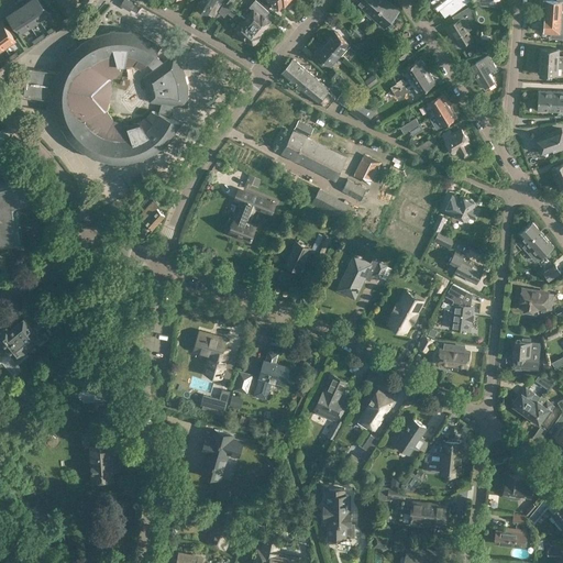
[(40,0),(30,0),(26,2),(40,20),(50,13),(40,0)]
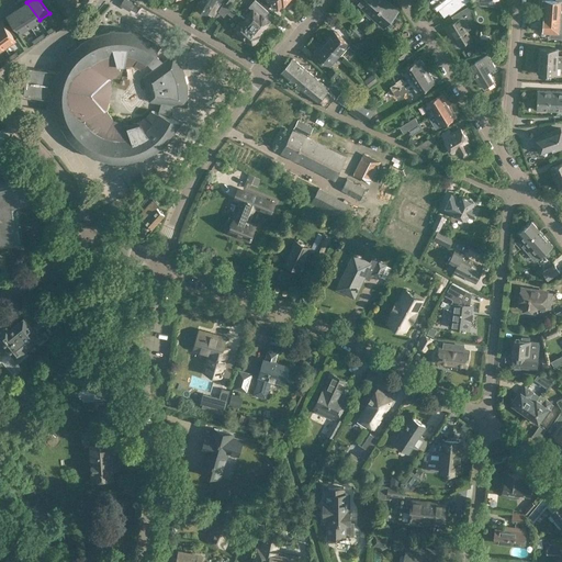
[(79,3),(78,0),(56,0),(57,8),(64,7),(66,14),(75,12),(74,4),(79,3)]
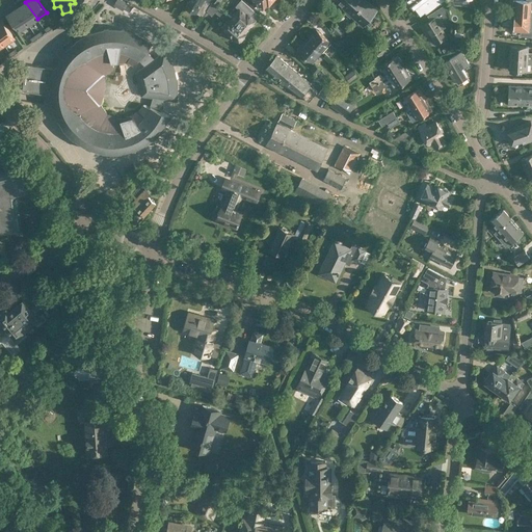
[(115,0),(113,4),(123,10),(128,3),(123,0),(115,0)]
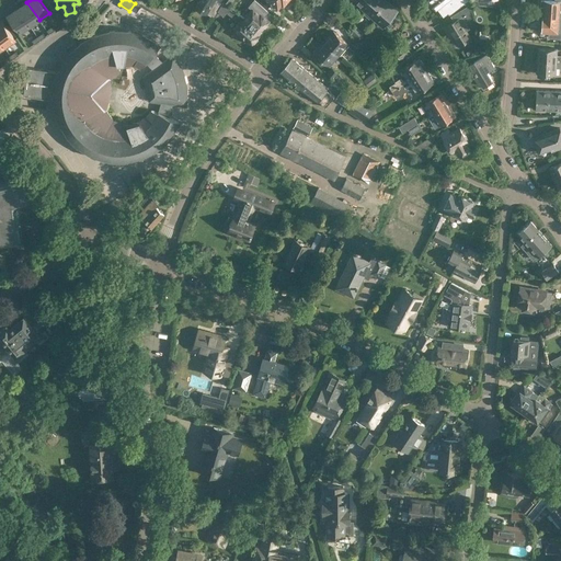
[(217,0),(196,0),(194,6),(206,12),(206,13),(212,16),(212,14),(214,16),(222,2),(217,0)]
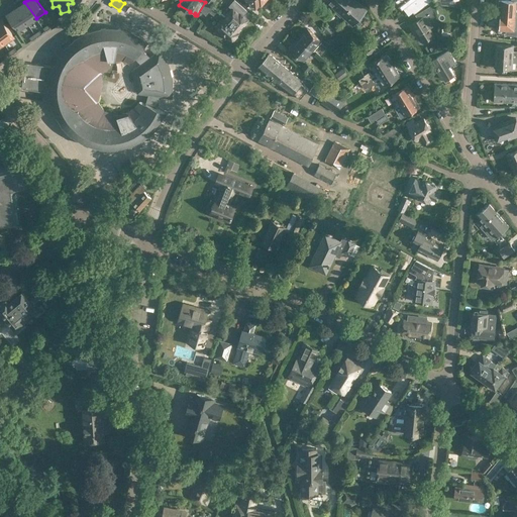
[(212,5),(206,0),(201,10),(206,14),(209,11),(213,6),(212,5)]
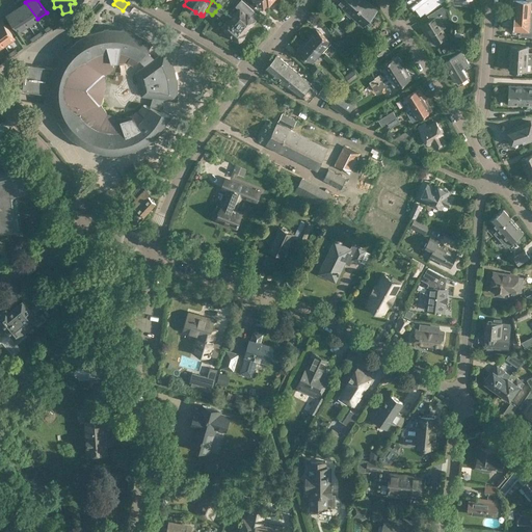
[(268,6),(272,0),(253,0),(264,9),(267,5),(268,6)]
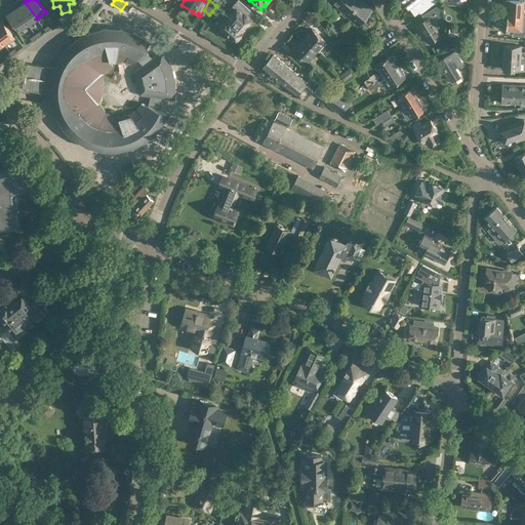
[(328,0),(358,27),(373,9),(362,0),(328,0)]
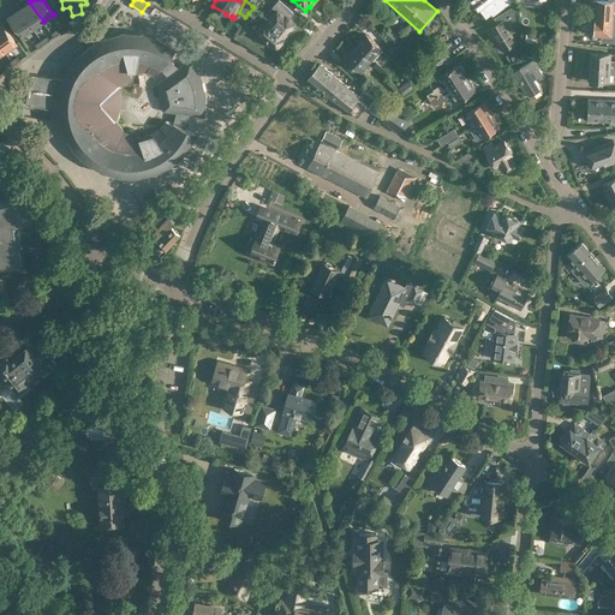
[(469,0),(478,12),(479,11),(482,15),(488,9),(487,6),(491,3),(494,5),(499,0),(469,0)]
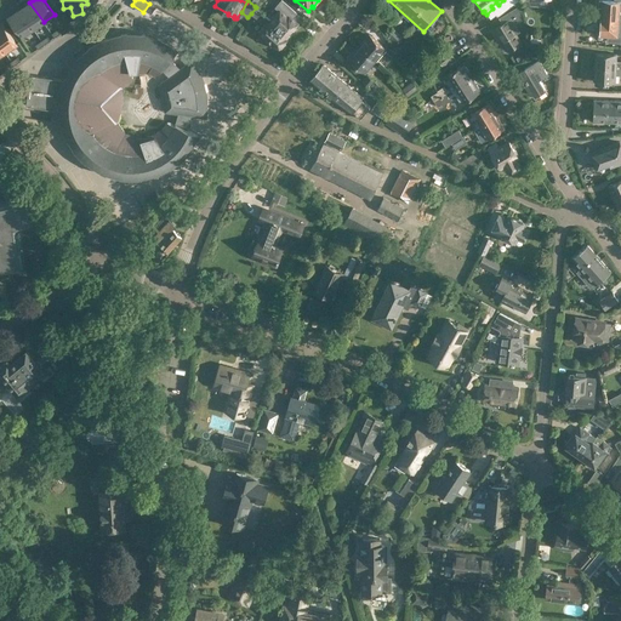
[(600,17),(620,18),(620,0),(619,0),(598,0),(598,6),(602,6),(600,17)]
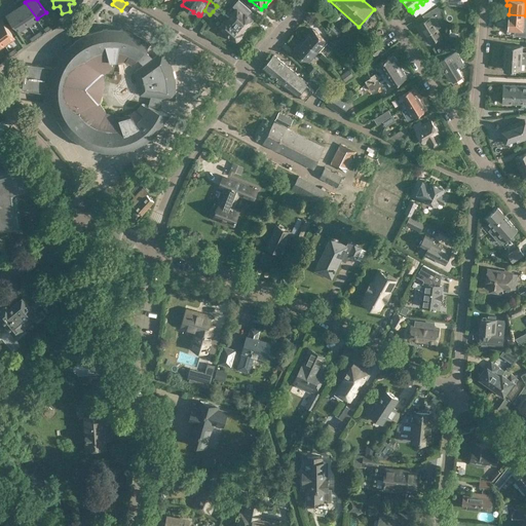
[(25,2),(16,8),(28,25),(37,19),(25,2)]
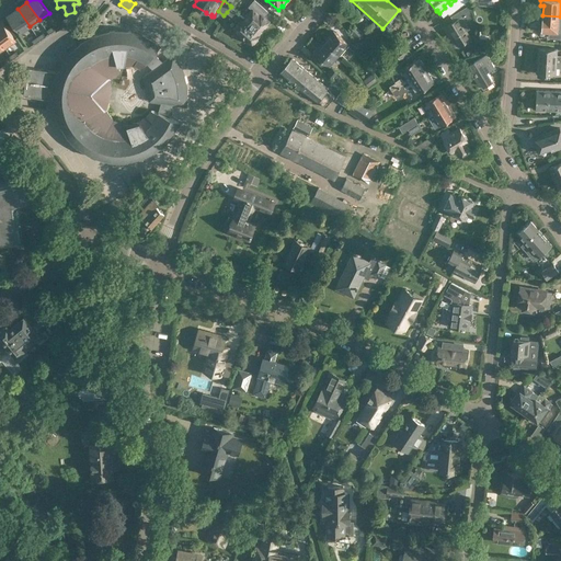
[(471,11),(470,3),(459,10),(464,16),(471,11)]
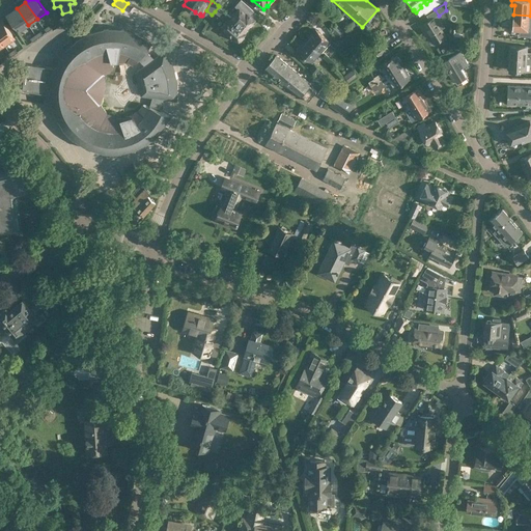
[(231,18),(219,6),(215,11),(225,21),(221,26),(239,42),(246,33),(245,32),(235,25),(238,23),(231,18)]
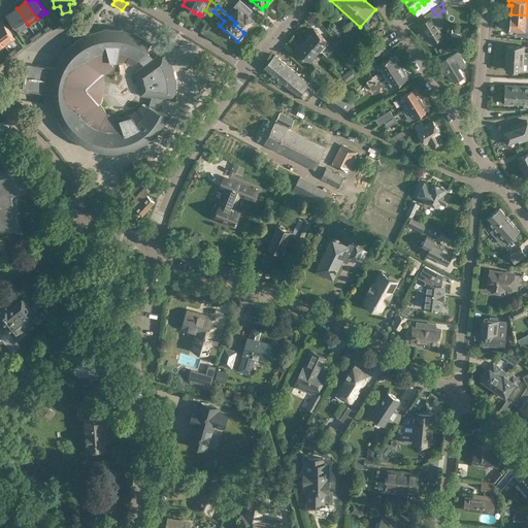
[(17,8),(7,14),(19,31),(28,25),(17,8)]
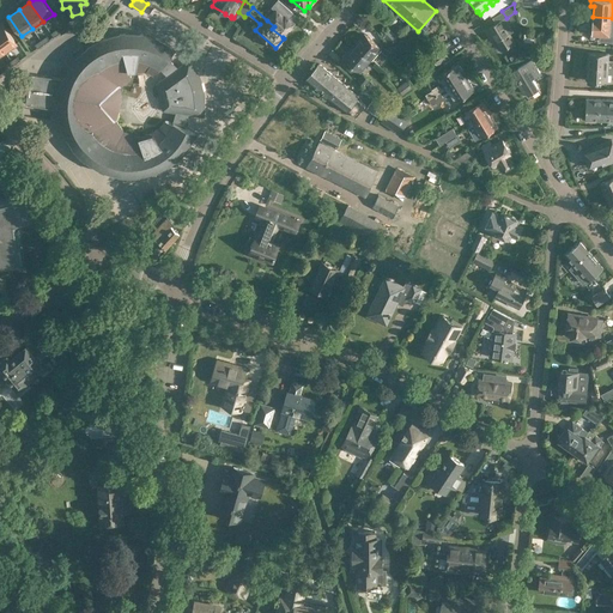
[(283,37),(295,23),(285,14),(284,16),(277,10),(267,20),(274,26),(272,29),(283,37)]
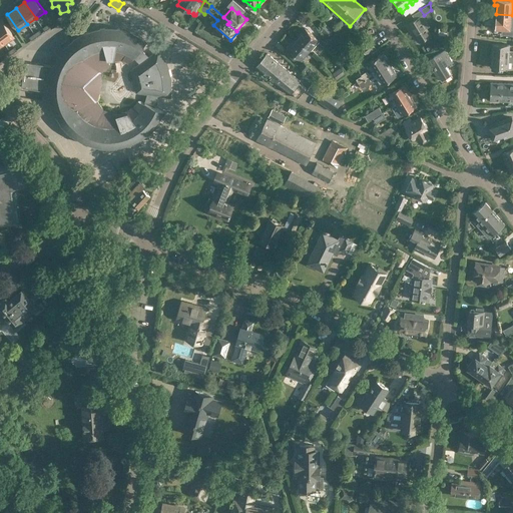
[(492,27),(495,28),(504,29),(503,34),(512,34),(512,14),(512,15),(496,14),(496,21),(493,21),(492,27)]
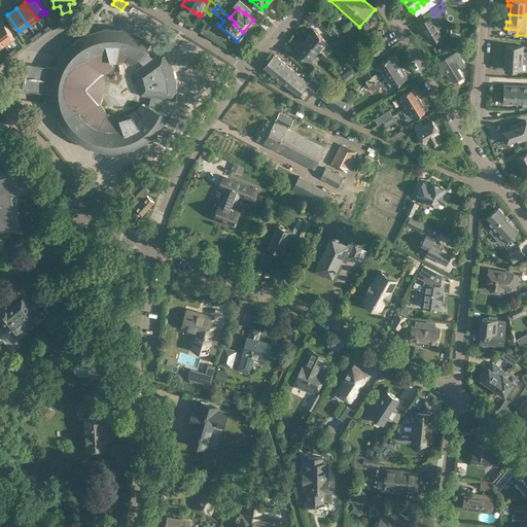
[(438,28),(431,16),(419,25),(425,35),(426,34),(430,42),(442,35),(437,28),(438,28)]
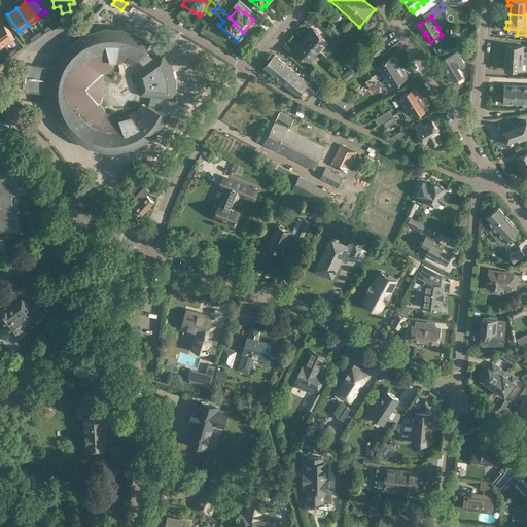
[(1,21),(0,21),(0,38),(4,44),(13,38),(1,21)]
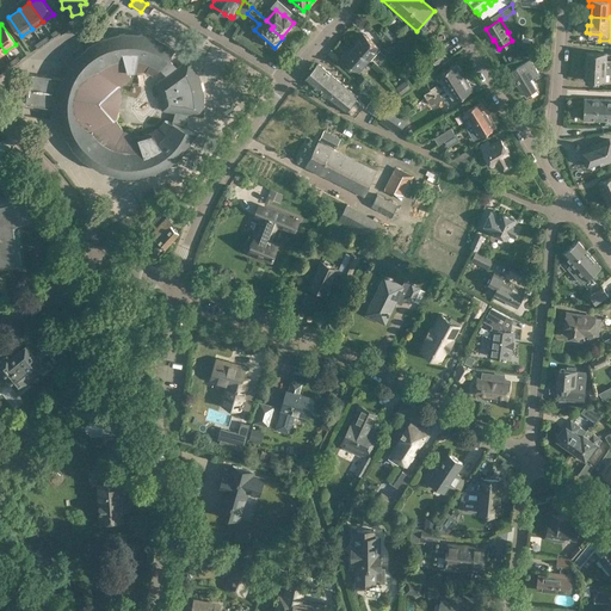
[(201,81),(202,80),(198,73),(195,66),(190,57),(177,67),(168,57),(176,48),(172,45),(171,45),(170,44),(167,42),(162,39),(159,38),(159,37),(156,36),(153,35),(144,32),(140,32),(139,32),(137,32),(125,32),(124,31),(119,32),(118,32),(115,34),(110,35),(105,36),(104,36),(100,38),(96,39),(91,43),(87,45),(86,47),(82,50),(81,51),(79,53),(76,56),(75,56),(73,59),(72,60),(72,62),(69,66),(62,78),(30,73),(25,104),(57,109),(60,115),(62,127),(62,128),(63,133),(65,134),(67,136),(68,140),(69,142),(72,146),(72,147),(74,149),(76,152),(82,158),(85,161),(86,161),(91,164),(94,166),(98,168),(99,170),(103,171),(104,171),(107,172),(111,173),(113,173),(118,174),(118,176),(124,176),(137,176),(139,174),(142,174),(149,173),(153,172),(154,172),(158,171),(159,170),(161,168),(165,166),(168,165),(171,162),(172,162),(177,159),(179,158),(184,152),(186,149),(186,148),(189,144),(192,140),(193,136),(195,136),(197,133),(185,127),(189,115),(204,117),(204,107),(204,99),(204,96),(204,91),(203,91),(202,86),(201,81)]
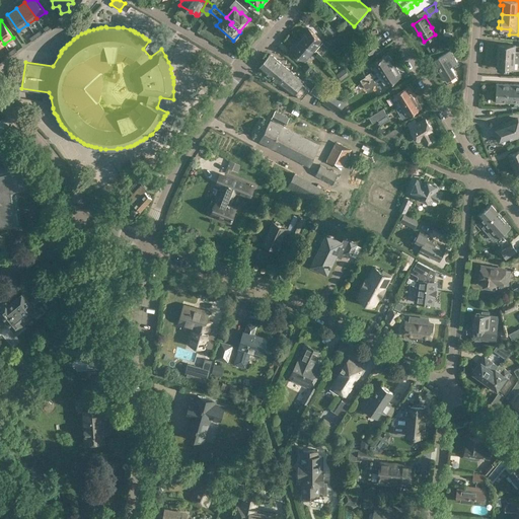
[(330,36),(334,32),(326,26),(323,29),(330,36)]
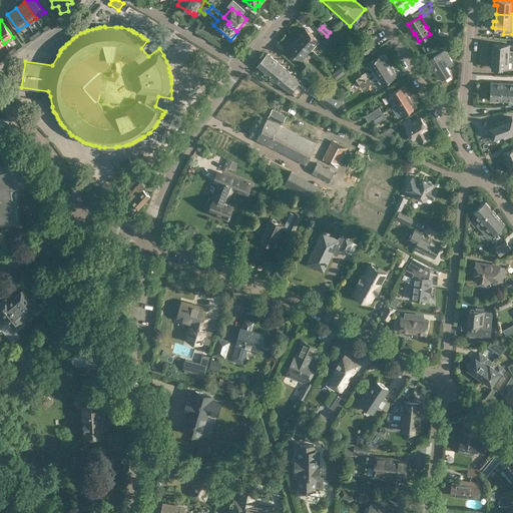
[(305,27),(296,37),(311,50),(320,40),(305,27)]
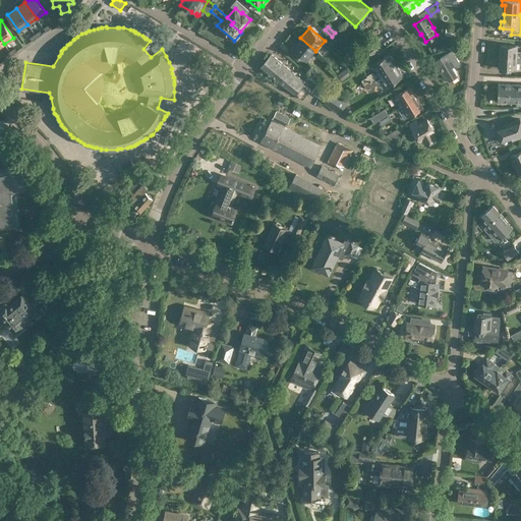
[(454,45),(454,36),(444,35),(443,43),(454,45)]
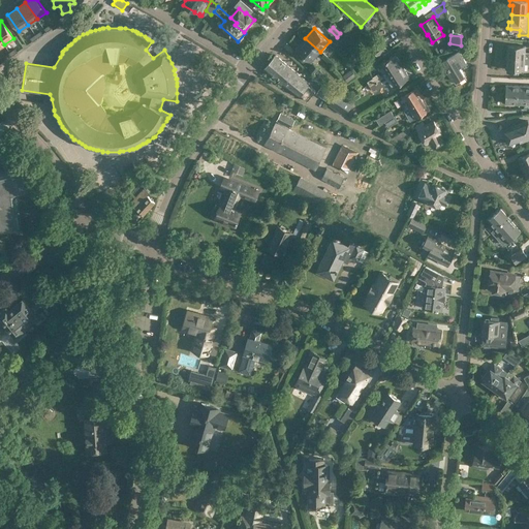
[(320,52),(305,38),(296,50),(311,63),(320,52)]
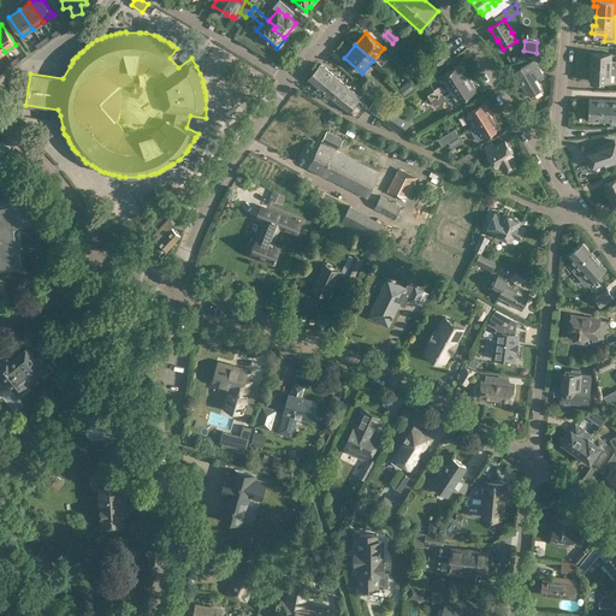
[(390,45),(385,51),(391,57),(396,51),(390,45)]
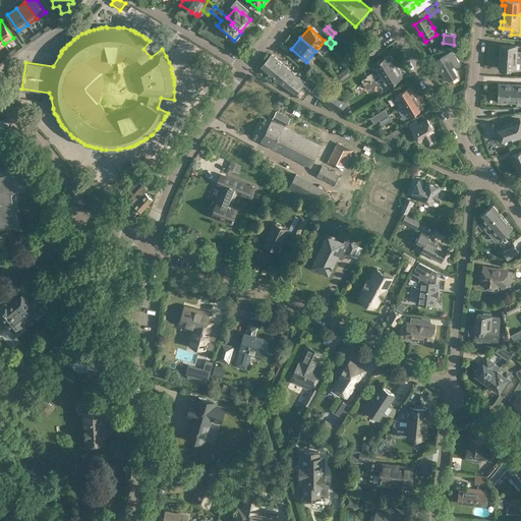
[(382,48),(377,41),(366,48),(371,56),(382,48)]
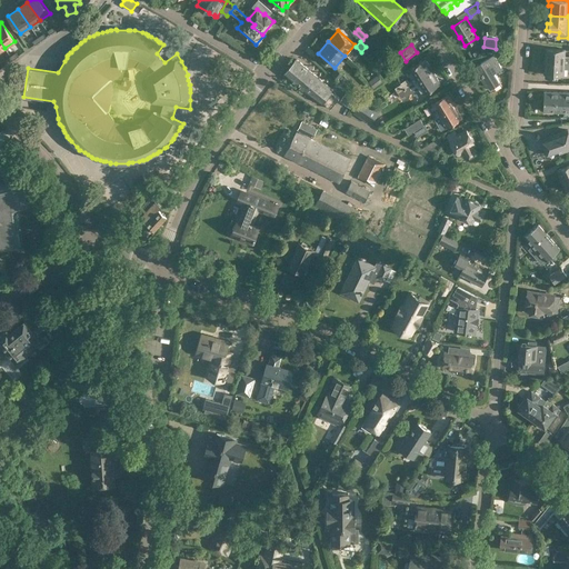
[(546,48),(545,61),(568,62),(568,56),(565,56),(566,49),(546,48)]
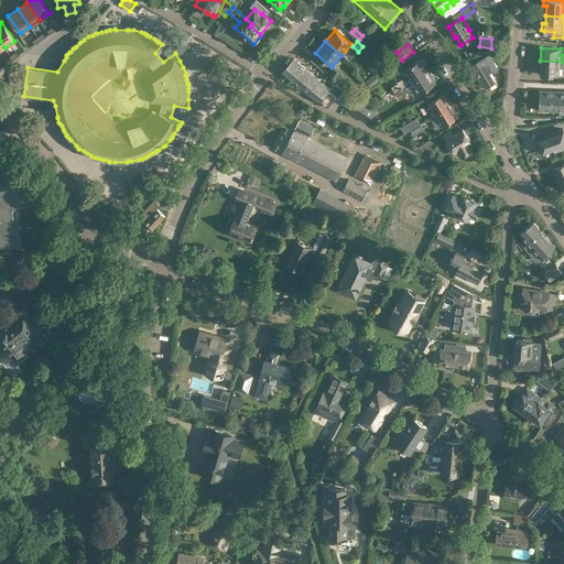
[(489,54),(472,64),(486,87),(496,82),(490,72),(497,67),(489,54)]
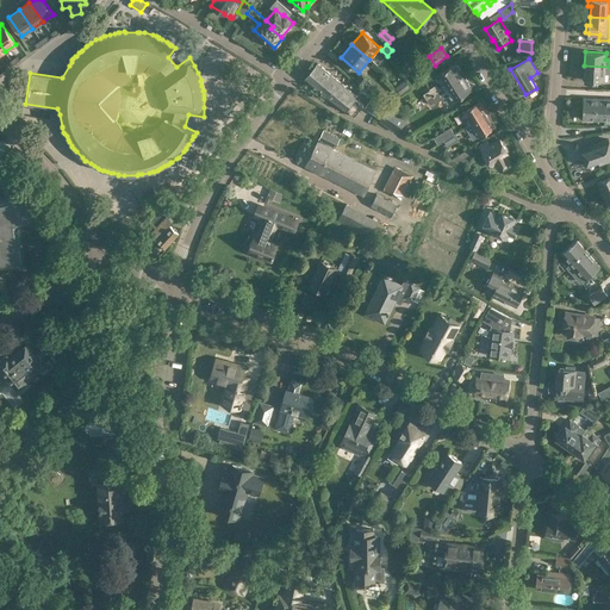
[(346,110),(354,117),(363,106),(355,99),(358,97),(318,63),(304,80),(324,97),(325,99),(344,111),(346,110)]
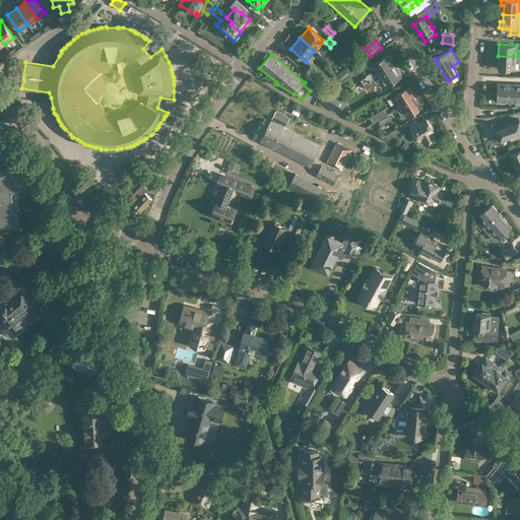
[(364,84),(395,65),(388,54),(372,64),(377,73),(374,75),(372,71),(366,75),(367,76),(361,80),(364,84)]
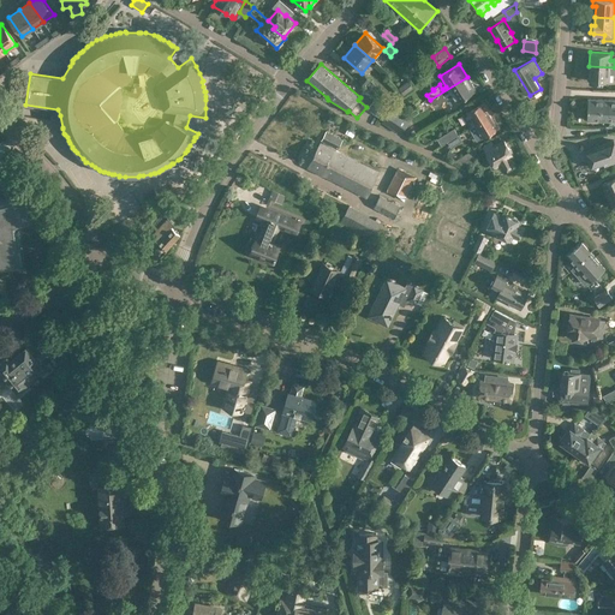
[(614,67),(589,66),(587,81),(609,82),(610,75),(614,75),(614,67)]
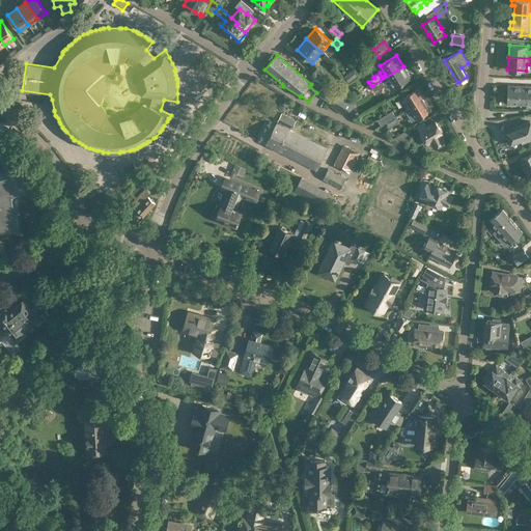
[(310,68),(315,74),(319,68),(314,63),(310,68)]
